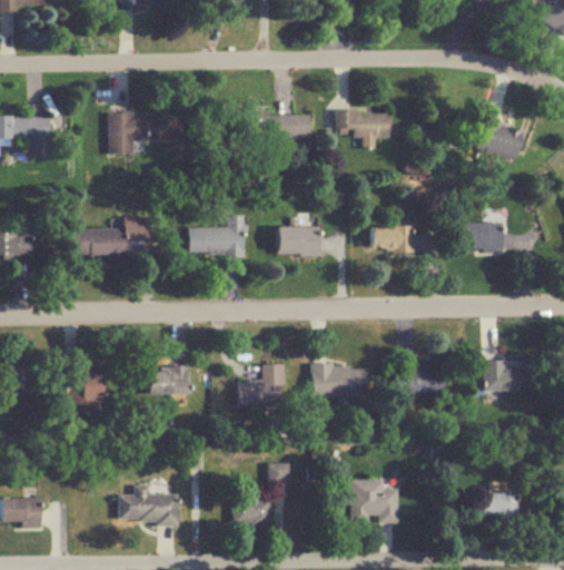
[(563,1),(562,0),(518,0),(517,3),(563,33),(563,1)]
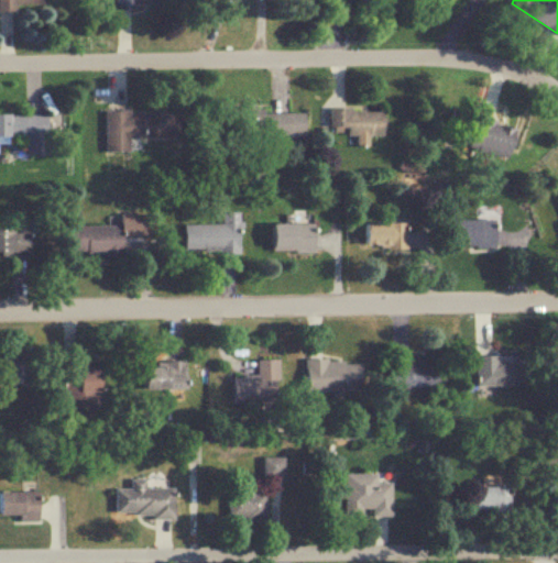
[(359,135),(359,144),(371,144),(372,134),(385,134),(386,109),(331,108),(331,135),(359,135)]
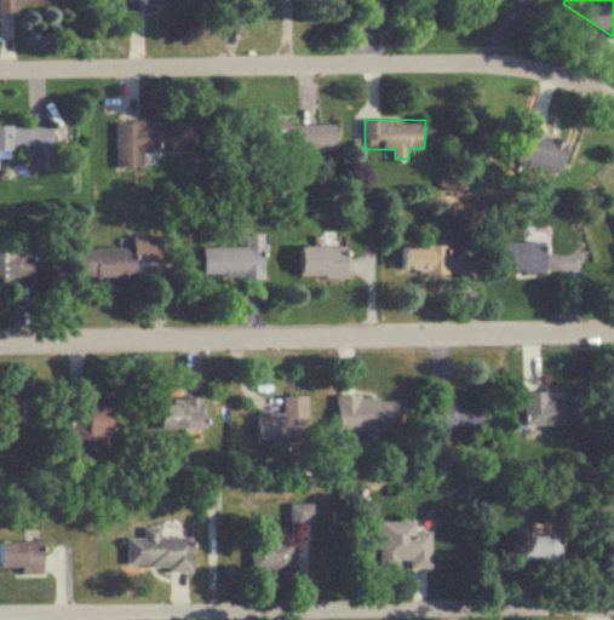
[(253,121),(252,160),(277,160),(277,151),(338,153),(338,121),(253,121)]
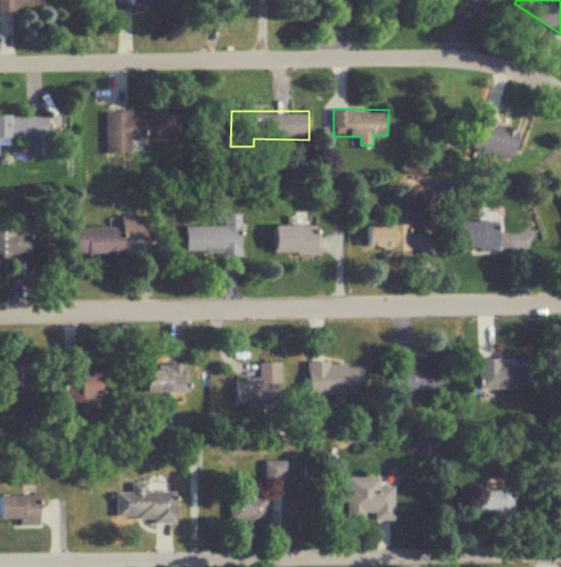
[(133,140),(184,140),(184,112),(108,112),(108,154),(133,154),(133,140)]
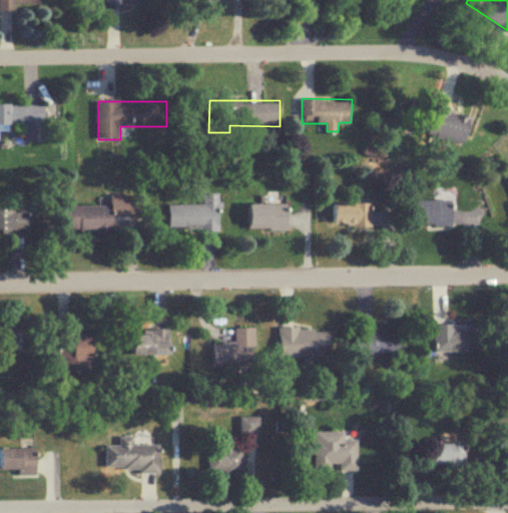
[(46,103),(0,103),(0,122),(46,123),(46,103)]
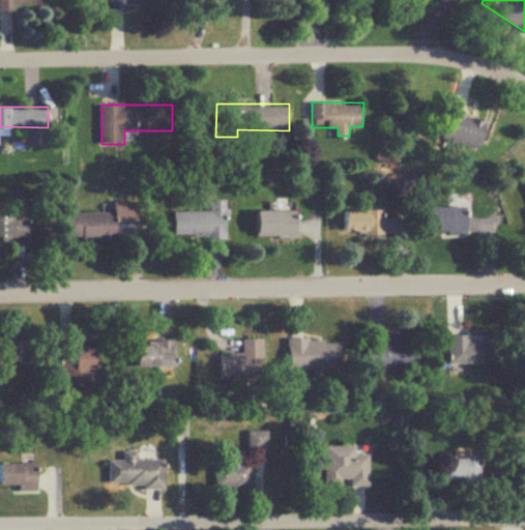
[(477,149),(487,121),(450,109),(441,137),(477,149)]
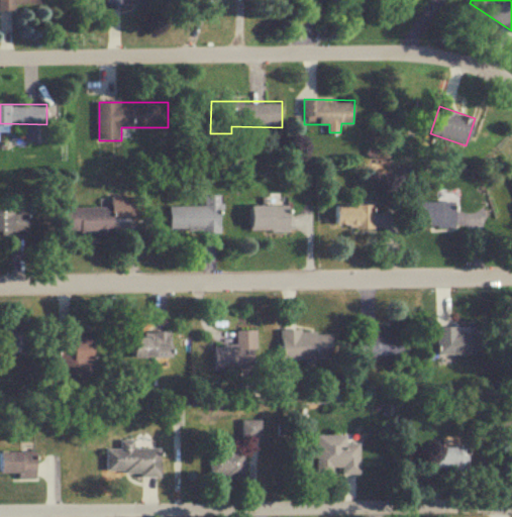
[(172,206),(172,231),(223,231),(223,195),(206,195),(206,206),(172,206)]
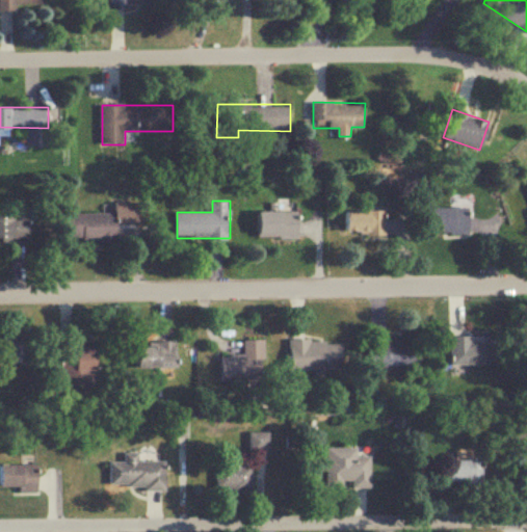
[(429,207),(429,235),(469,235),(469,207),(429,207)]
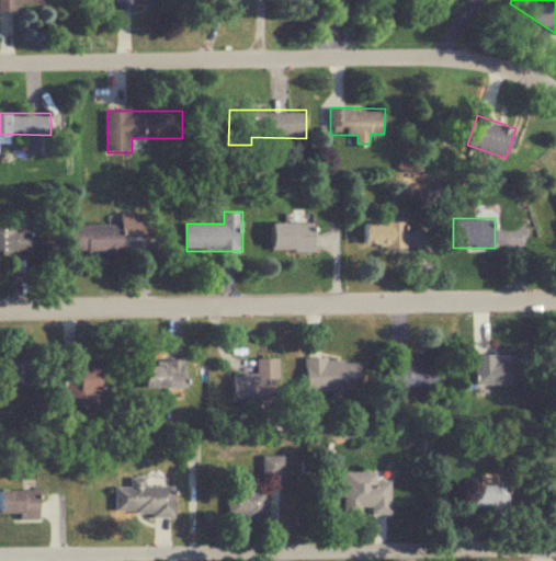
[(364,220),(364,248),(406,248),(406,220),(364,220)]
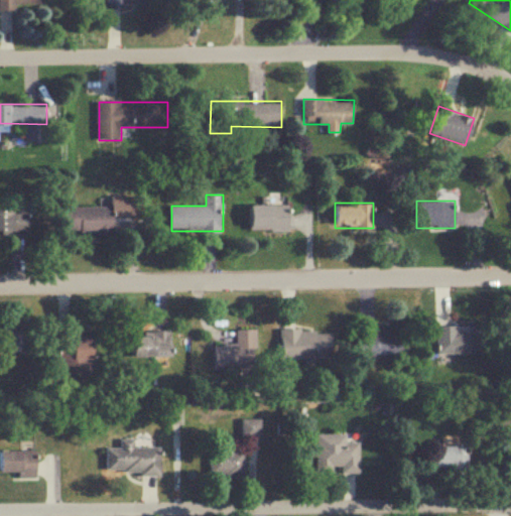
[(289,230),(289,205),(250,205),(250,230),(289,230)]
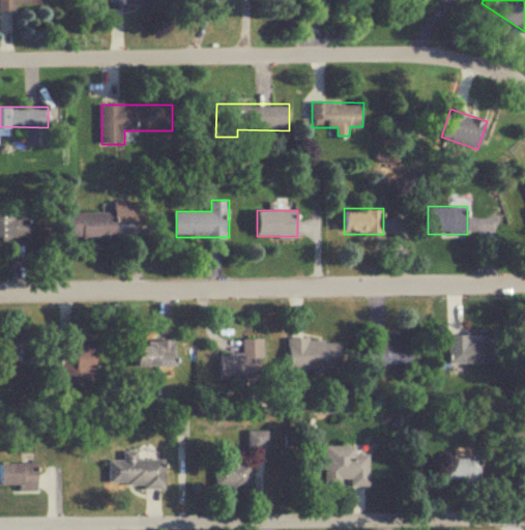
[(117,212),(66,212),(67,240),(118,240),(117,212)]
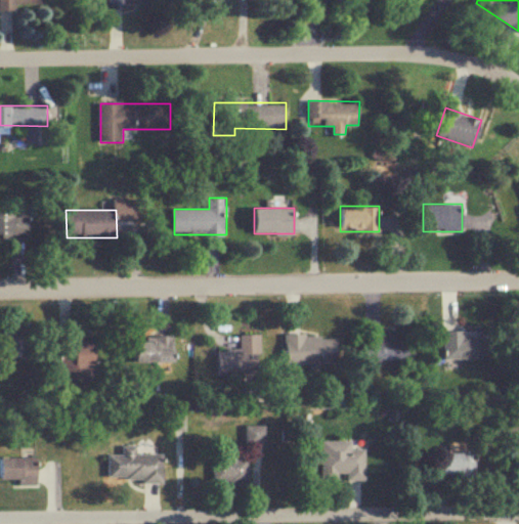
[(29,212),(0,212),(0,238),(30,238),(29,212)]
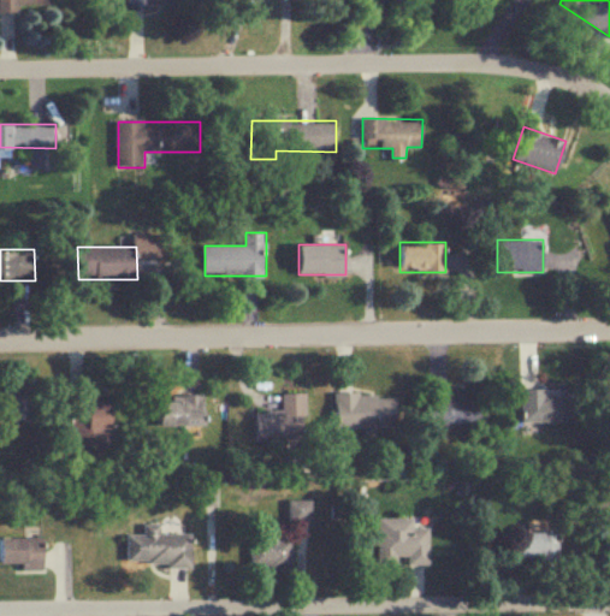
[(523,390),(523,424),(588,422),(588,390),(523,390)]
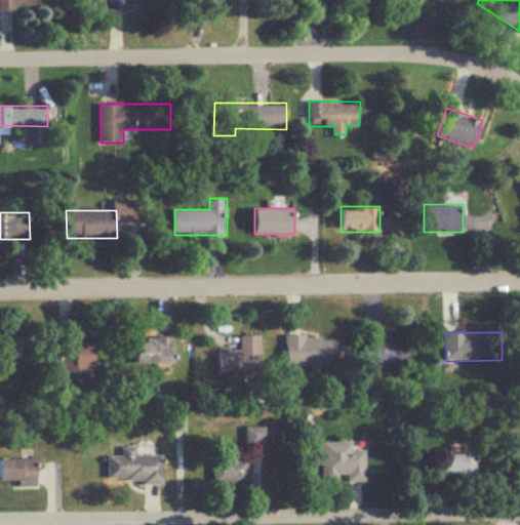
[(368,364),(417,363),(417,334),(368,335),(368,364)]
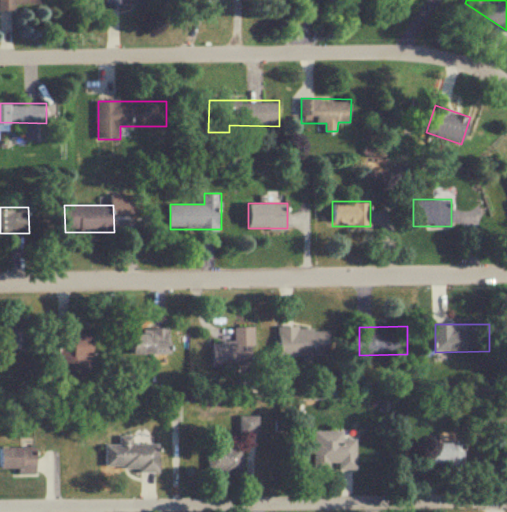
[(256,328),(237,328),(237,343),(214,343),(214,366),(257,366),(256,328)]
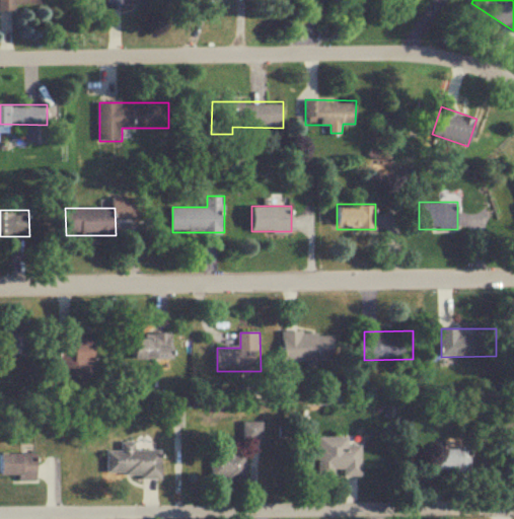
[(335,332),(285,332),(285,360),(335,361),(335,332)]
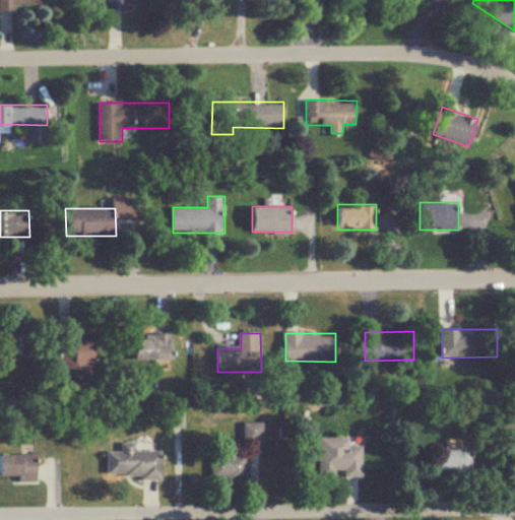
[(173,334),(154,334),(154,339),(133,339),(133,361),(173,361),(173,334)]
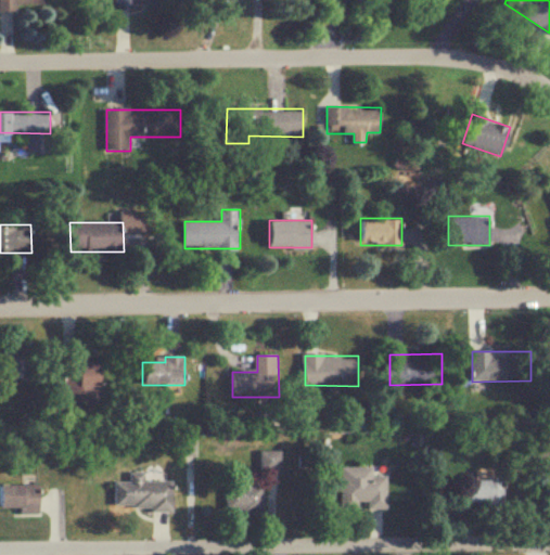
[(0,358),(0,379),(33,381),(33,358),(0,358)]
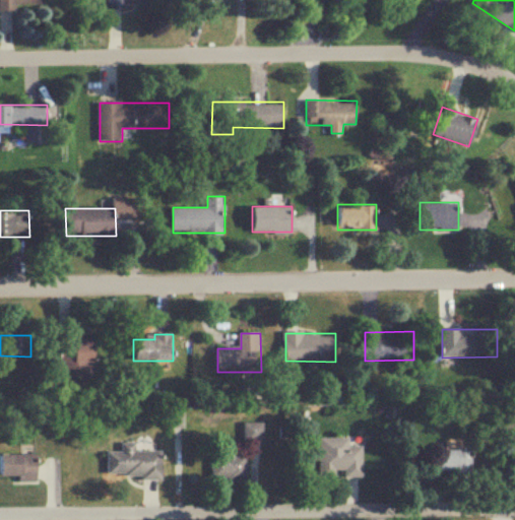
[(92,338),(60,338),(60,371),(93,371),(92,338)]
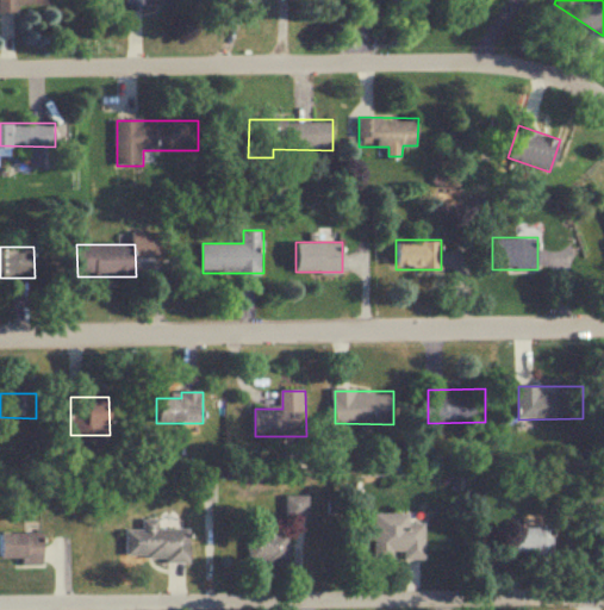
[(427,524),(411,524),(411,515),(378,515),(378,558),(427,558),(427,524)]
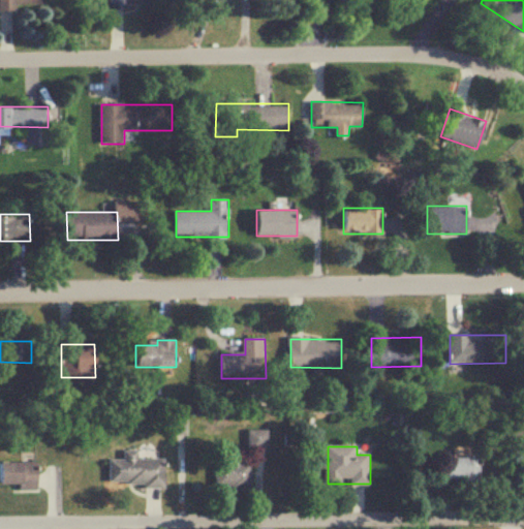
[(112,461),(112,484),(147,484),(147,489),(166,489),(166,460),(140,461),(140,452),(126,452),(126,461),(112,461)]
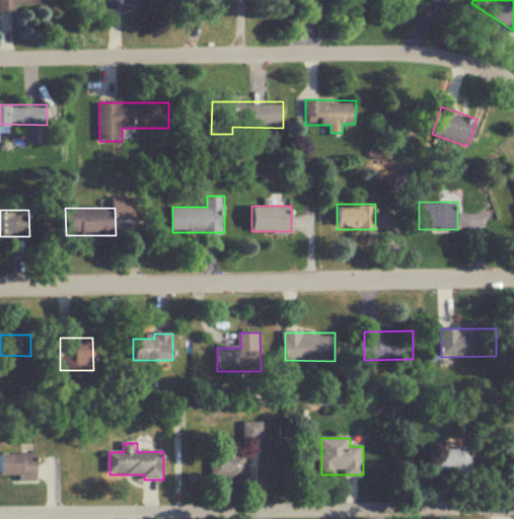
[(247,479),(247,455),(239,455),(239,448),(225,448),(225,456),(213,456),(213,479),(247,479)]
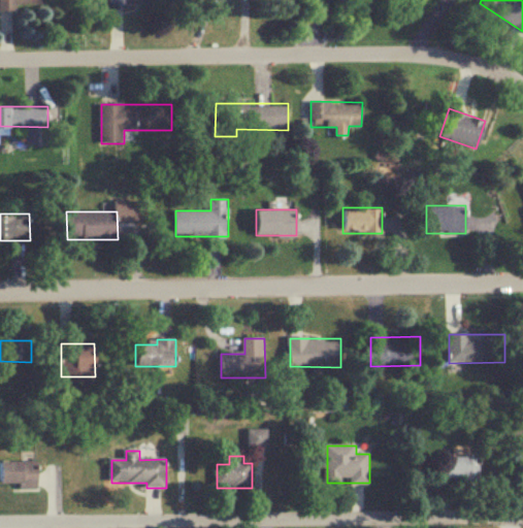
[(481,481),(481,458),(444,458),(444,481),(481,481)]
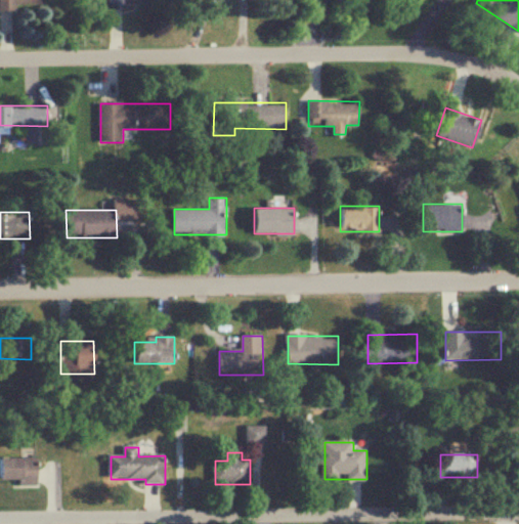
[(0,483),(37,483),(37,459),(0,459),(0,483)]
